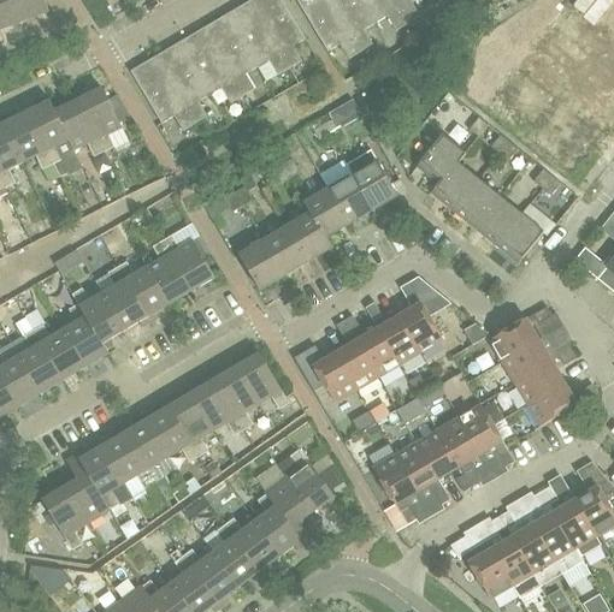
[(278,72),(290,65),(251,0),(247,0),(225,13),(257,66),(270,59),(278,72)]
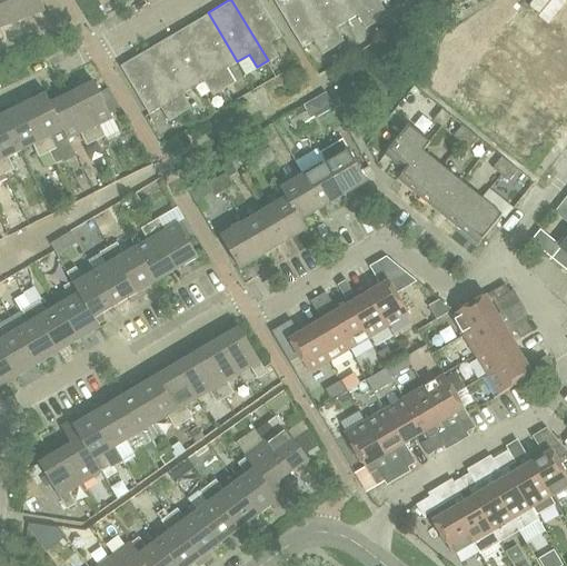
[(231,0),(268,60),(278,55),(271,41),(282,35),(261,0),(231,0)]
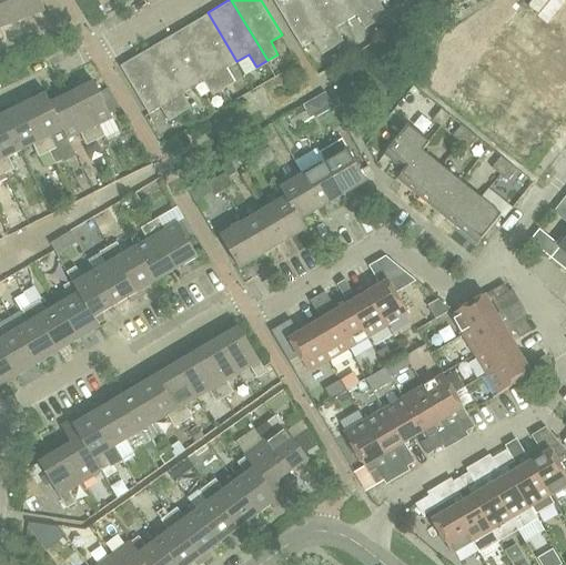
[(320,53),(331,47),(303,0),(273,0),(301,47),(312,40),(320,53)]
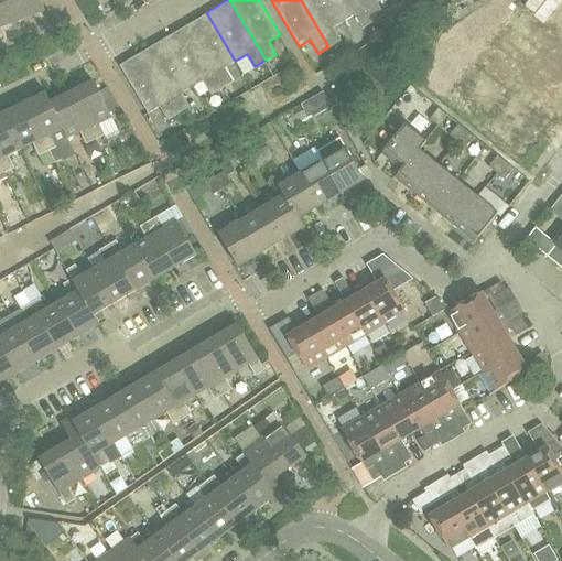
[(332,27),(343,21),(330,0),(301,0),(328,46),(339,40),(332,27)]
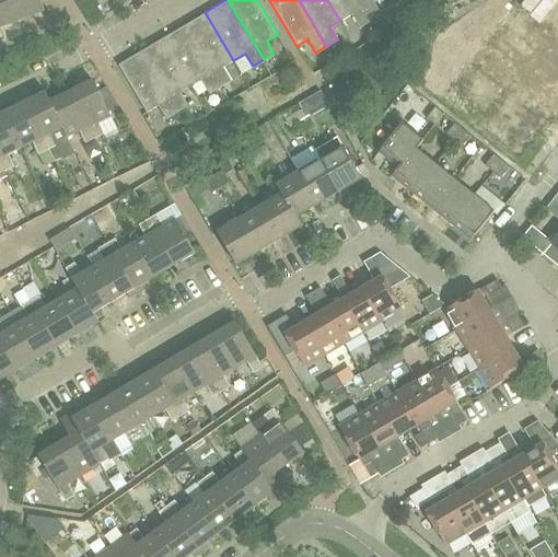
[(327,0),(340,21),(350,14),(359,27),(370,21),(357,0),(327,0)]
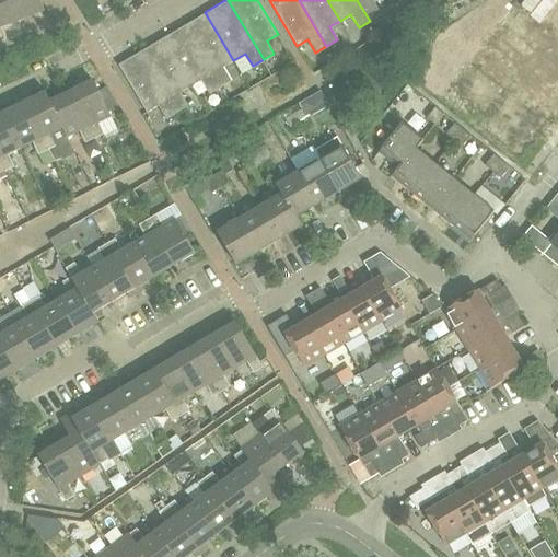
[(372,1),(374,0),(357,0),(370,21),(380,14),(372,1)]
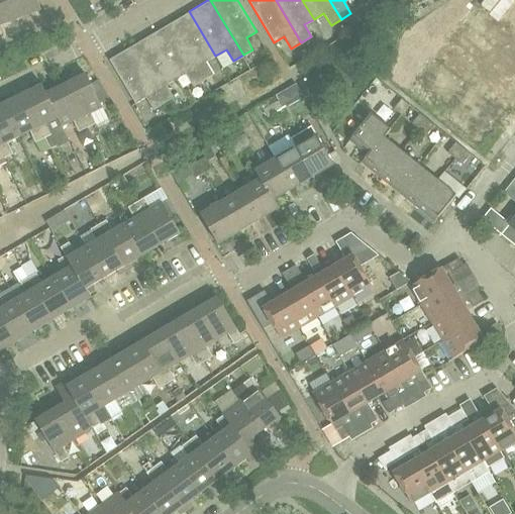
[(470,11),(476,16),(484,6),(478,2),(478,1),(470,11)]
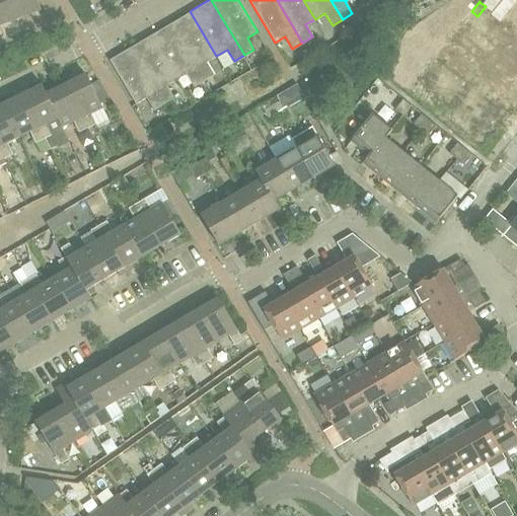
[(216,56),(190,11),(169,22),(204,80),(214,74),(207,62),(216,56)]
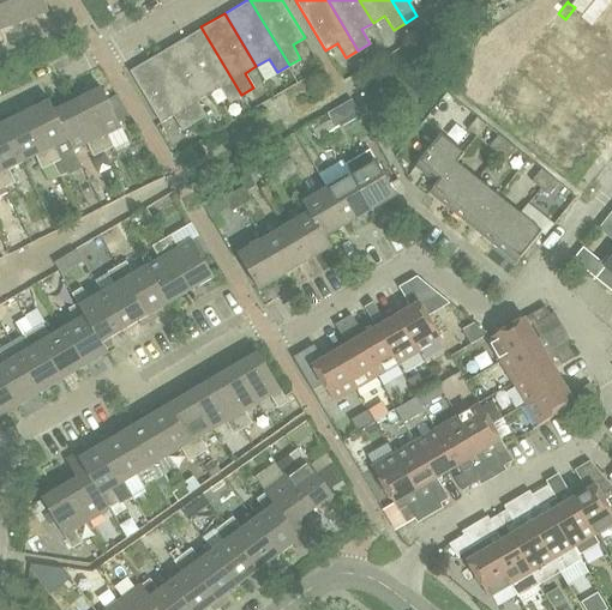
[(557,30),(565,19),(558,13),(549,24),(550,24),(557,30)]
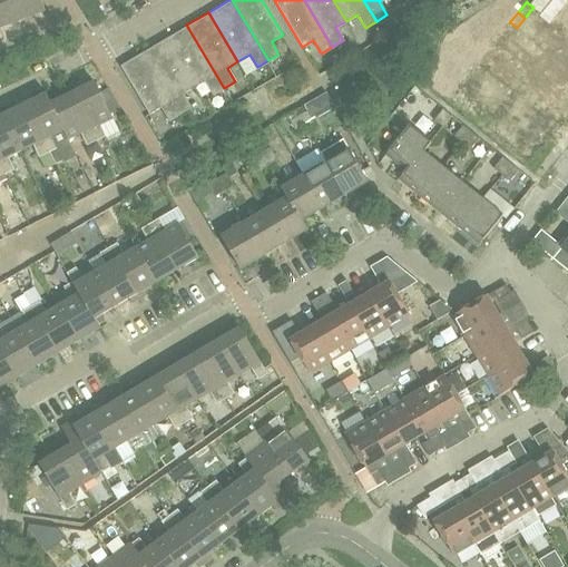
[(567,23),(559,17),(545,33),(567,52),(567,23)]
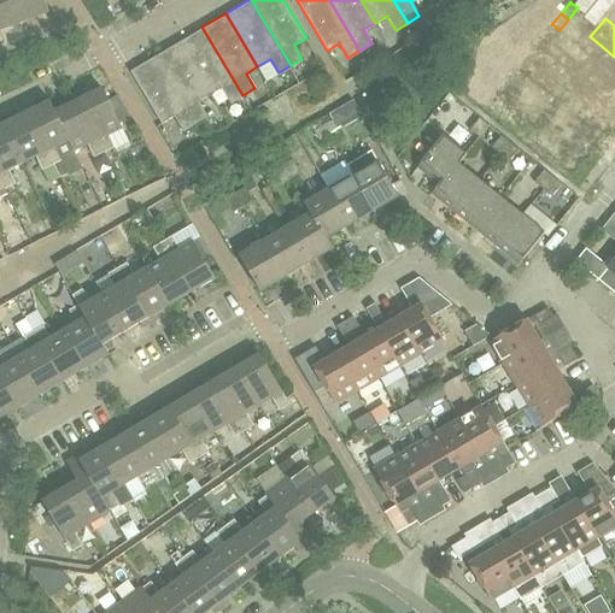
[(232,101),(242,95),(201,27),(179,41),(210,94),(223,87),(232,101)]
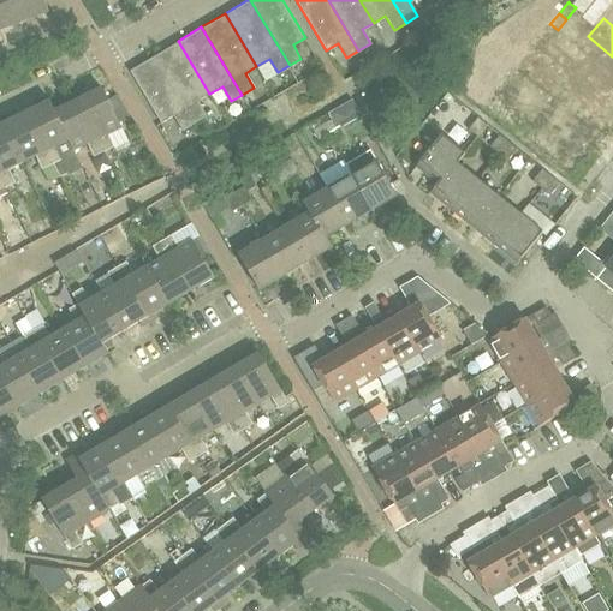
[(609,83),(612,77),(612,57),(588,36),(573,54),(609,83)]
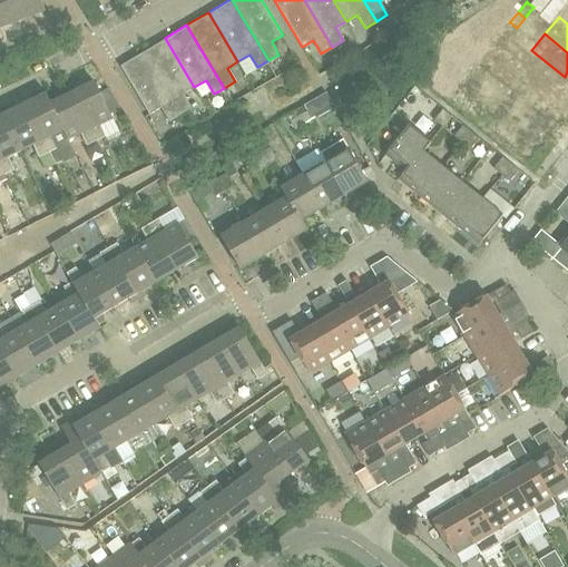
[(491,45),(498,50),(507,40),(500,35),(491,45)]
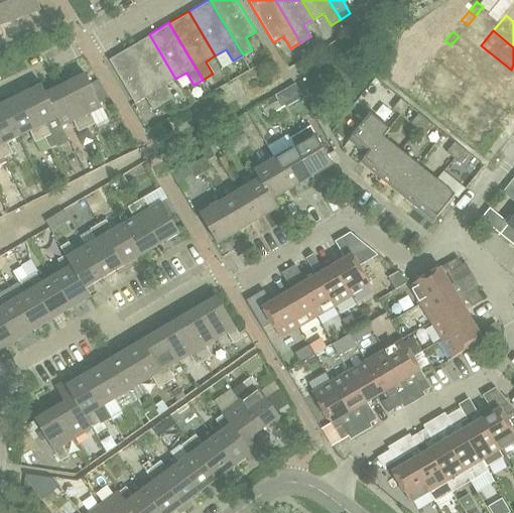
[(129,46),(163,104),(174,97),(166,85),(175,79),(149,34),(129,46)]
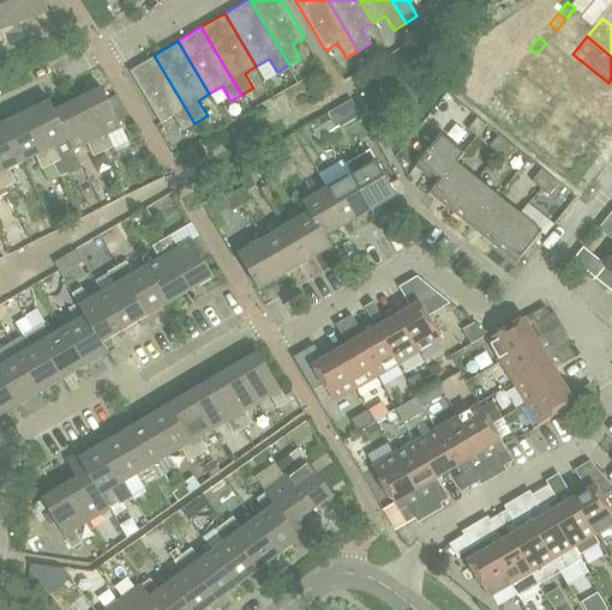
[(528,66),(537,54),(529,48),(521,59),(521,60),(528,66)]
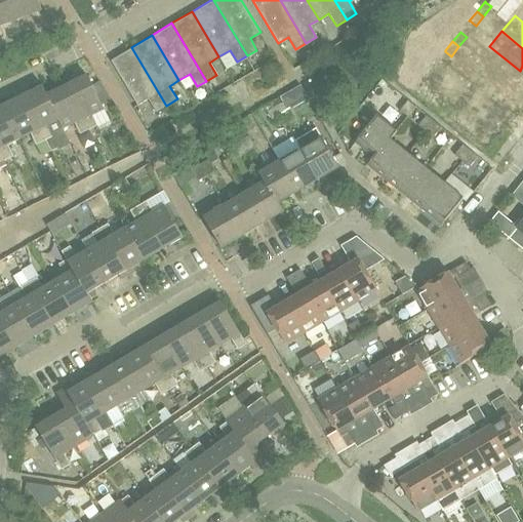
[(508,86),(520,71),(489,46),(477,62),(508,86)]
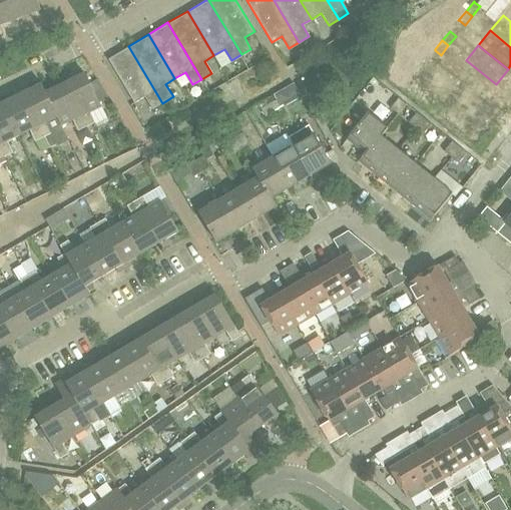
[(152,109),(162,103),(128,46),(108,58),(134,103),(145,96),(152,109)]
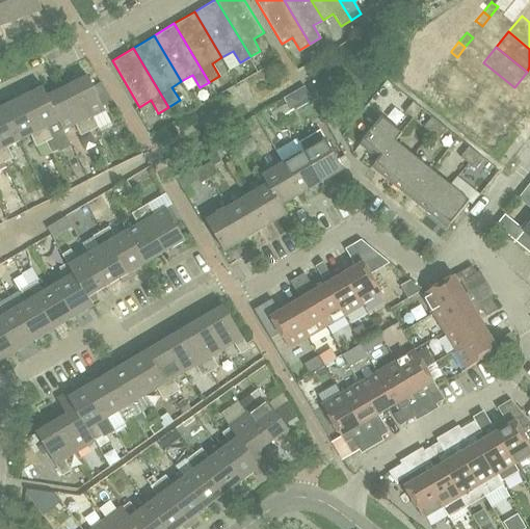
[(433,72),(440,78),(448,68),(442,63),(442,62),(433,72)]
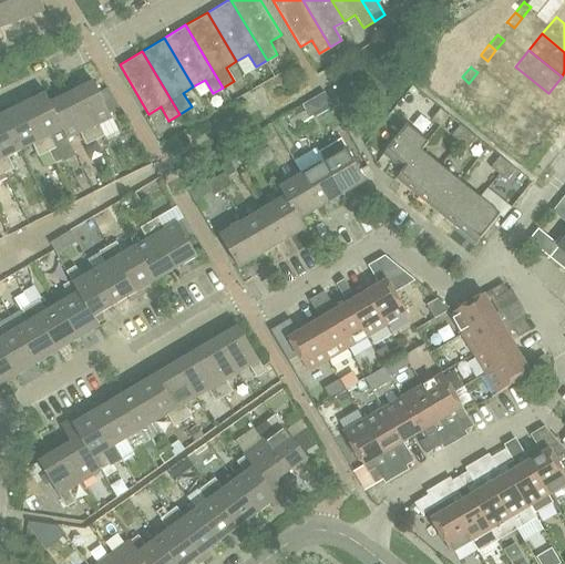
[(548,93),(515,67),(502,82),(535,109),(548,93)]
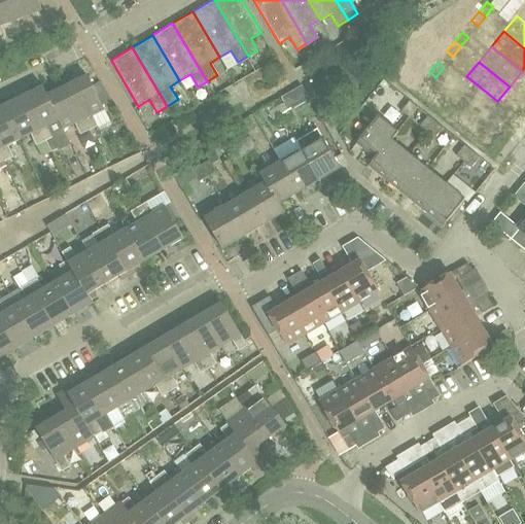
[(428,86),(435,77),(429,71),(422,81),(428,86)]
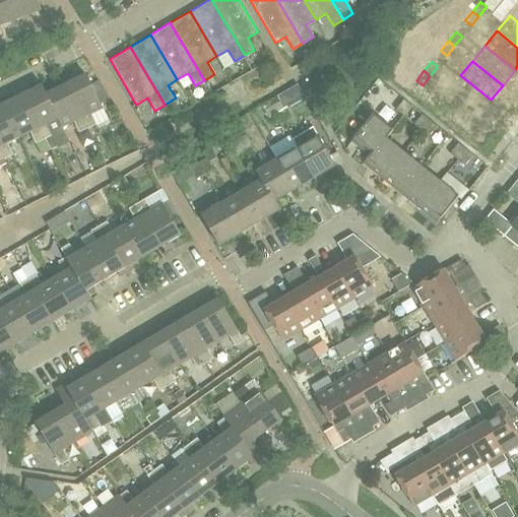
[(85,72),(65,82),(86,126),(94,122),(89,111),(101,105),(85,72)]
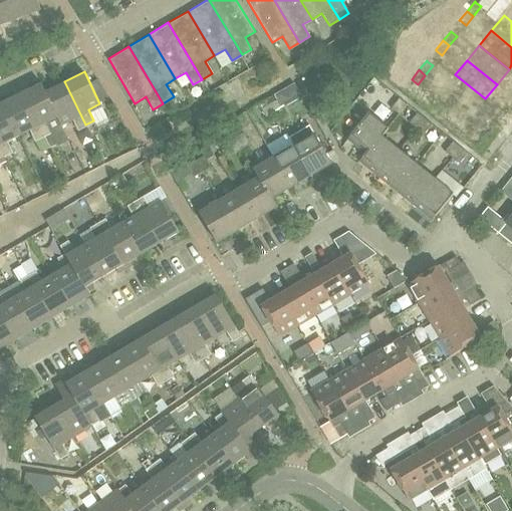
[(455,74),(443,89),(473,113),(485,98),(455,74)]
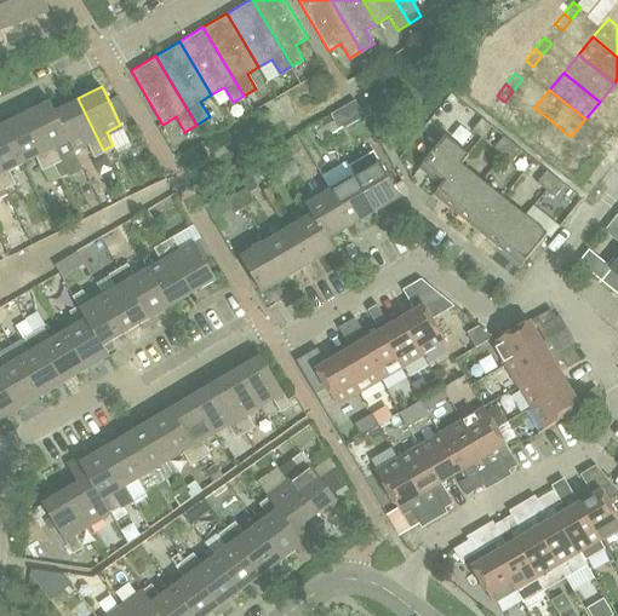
[(352,120),(362,113),(353,97),(341,103),(352,120)]
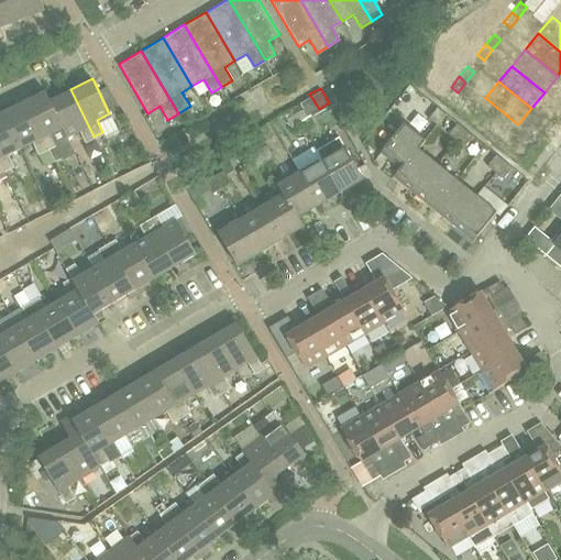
[(85,141),(94,136),(70,89),(50,99),(61,125),(65,135),(78,129),(85,141)]
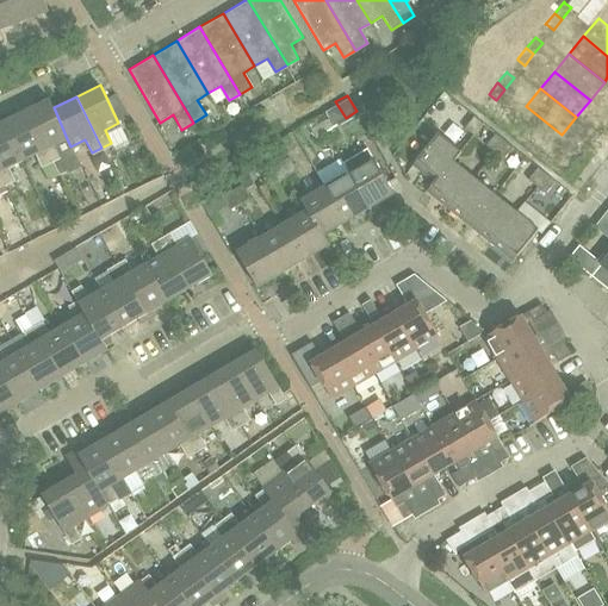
[(66,136),(54,107),(48,98),(25,110),(50,161),(51,163),(56,174),(67,169),(54,143),(66,136)]
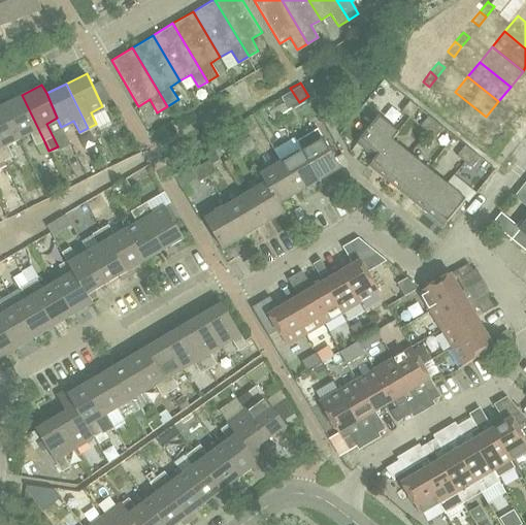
[(486,117),(455,92),(442,108),(472,133),(486,117)]
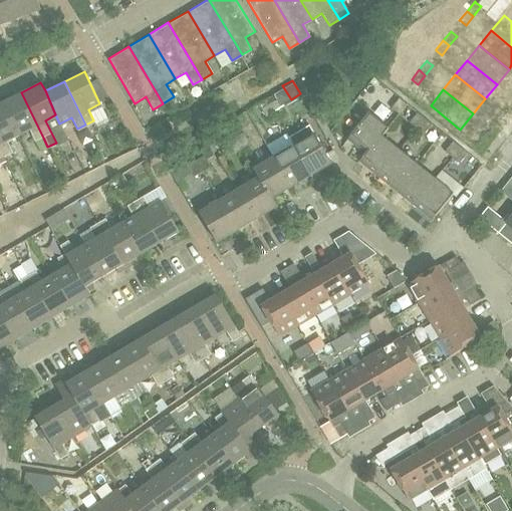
[(21,92),(1,101),(17,134),(28,129),(35,142),(43,138),(42,136),(21,92)]
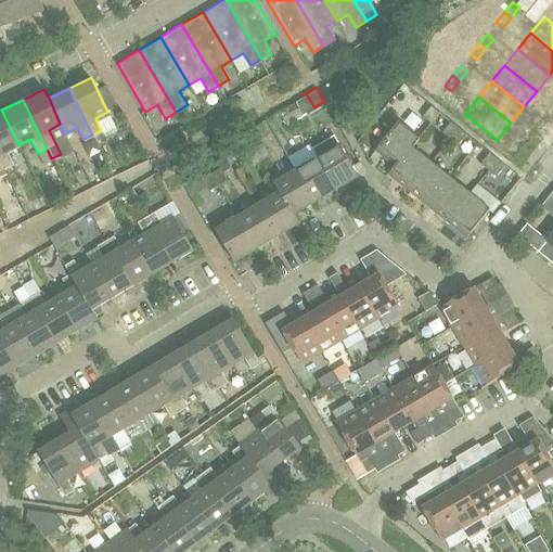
[(428,122),(436,112),(429,106),(421,115),(428,122)]
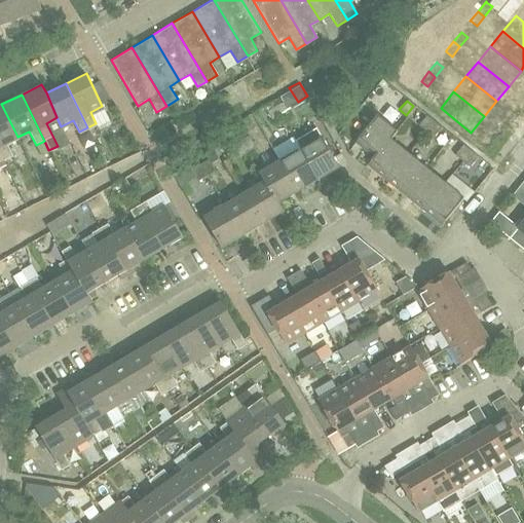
[(282,102),(275,106),(281,115),(288,112),(282,102)]
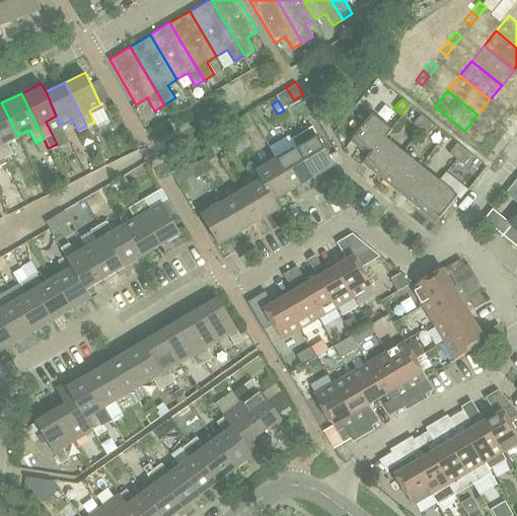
[(6,141),(17,135),(1,102),(0,102),(0,149),(3,156),(11,152),(6,141)]
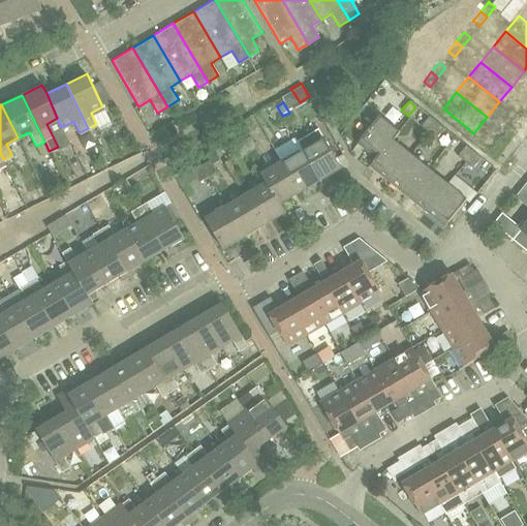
[(276,120),(282,116),(277,106),(271,111),(276,120)]
